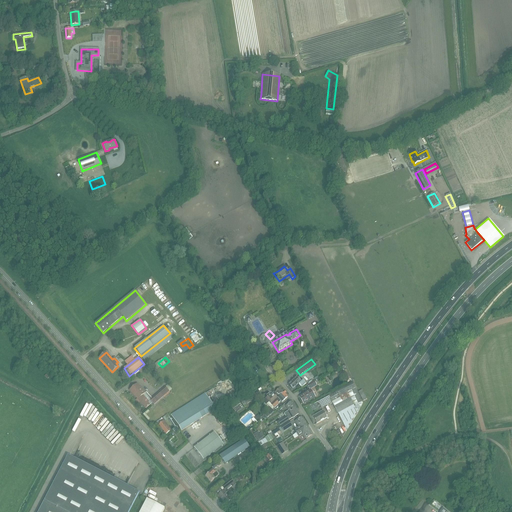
[(343,372),(347,381),(351,379),(347,370),(343,372)]
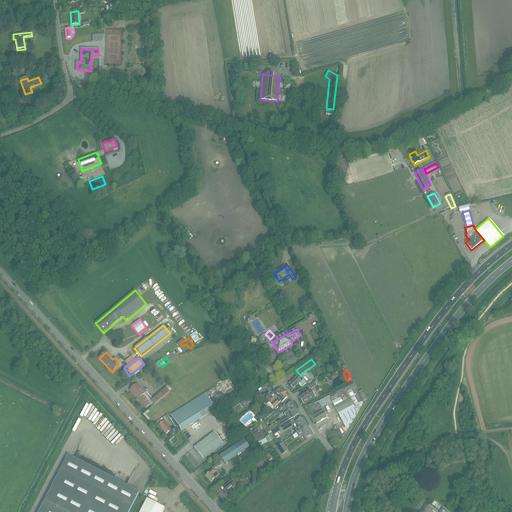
[(292,389),(293,390),(299,384),(302,387),(306,384),(298,376),(297,378),(296,377),(288,385),(291,387),(290,388),(291,389),(292,389)]
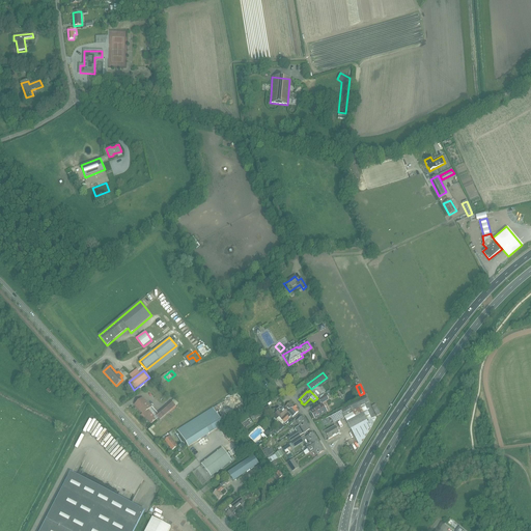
[(330,417),(333,424),(344,418),(346,422),(372,410),(369,403),(366,397),(335,413),(336,413),(330,417)]
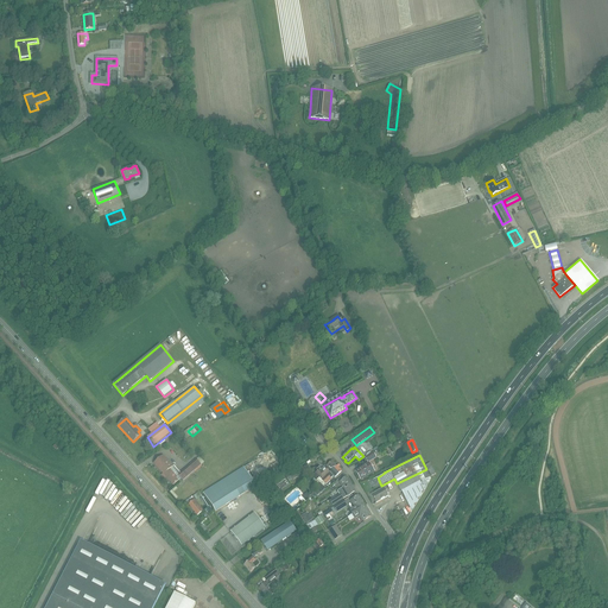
[(154,464),(173,486),(178,481),(176,479),(177,477),(170,469),(173,466),(172,466),(163,456),(154,464)]
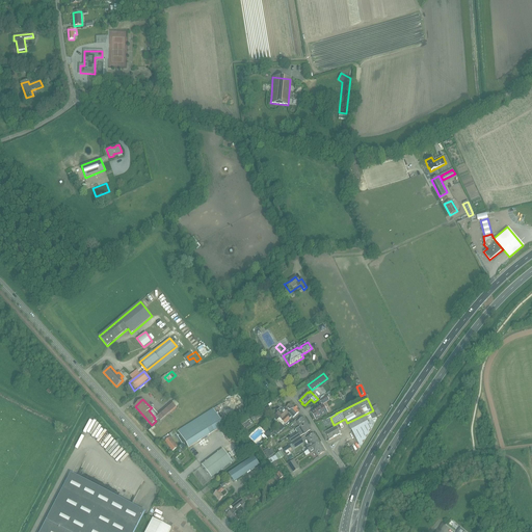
[(156,416),(158,419),(160,421),(176,406),(171,402),(156,416)]
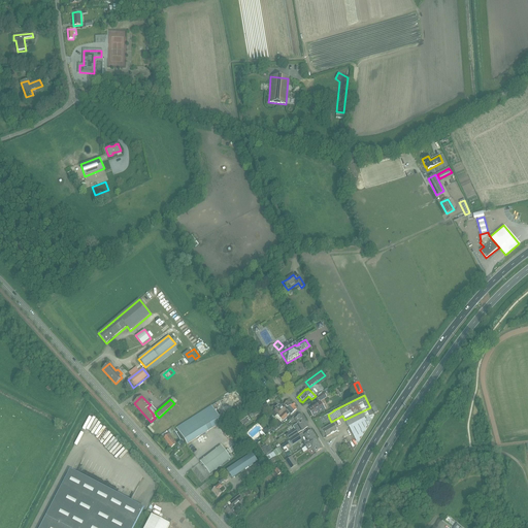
[(292,405),(288,400),(284,404),(283,403),(282,404),(282,405),(277,408),(277,407),(274,410),(277,415),(279,417),(292,405)]
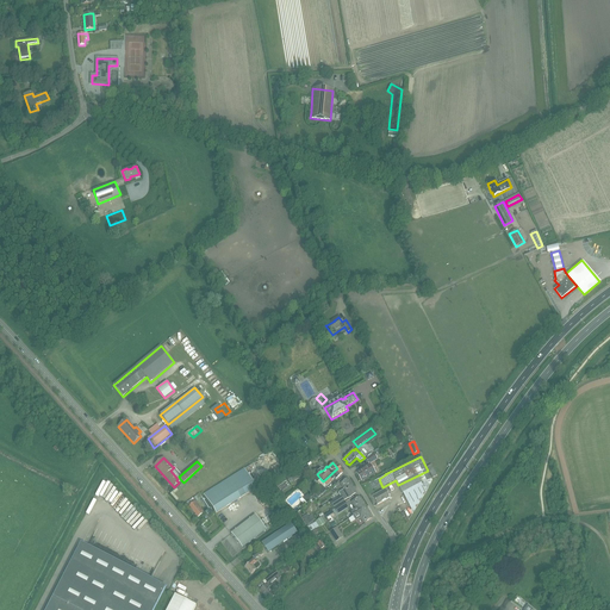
[(369,465),(356,473),(362,481),(375,473),(369,465)]
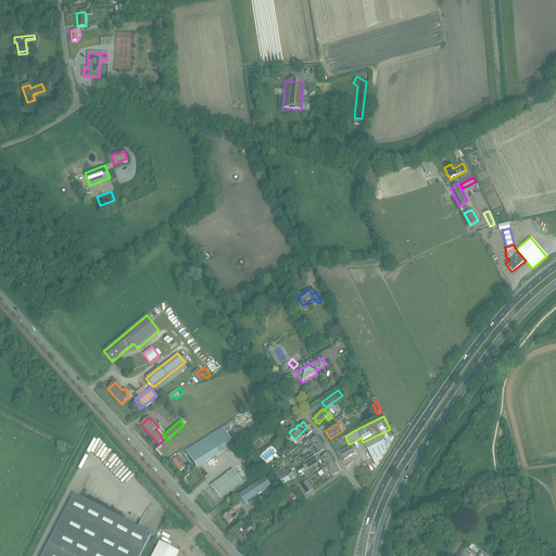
[(186,451),(197,468),(234,444),(223,427),(186,451)]
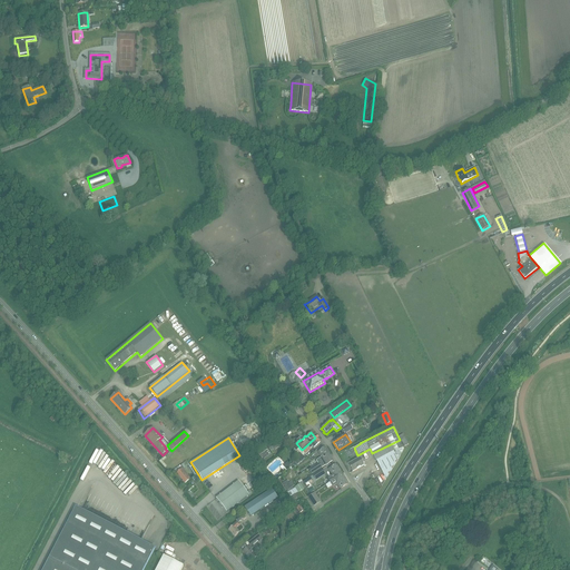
[(315,438),(302,450),(305,454),(311,450),(310,449),(313,446),(314,448),(320,442),(315,438)]
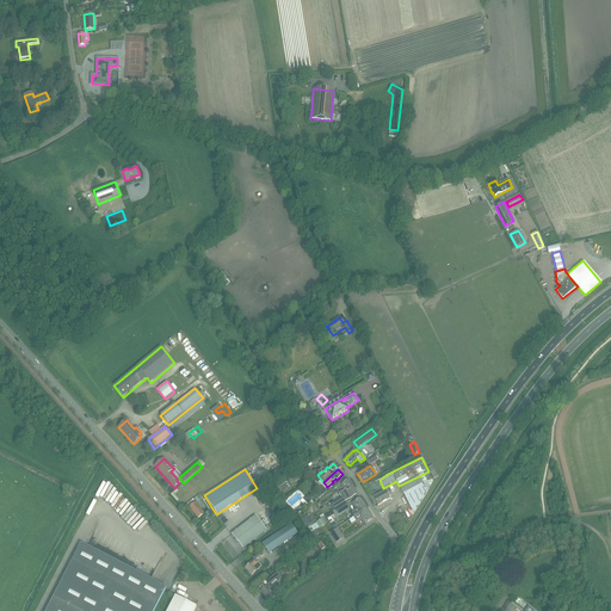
[(287,479),(291,485),(303,477),(298,470),(287,479)]
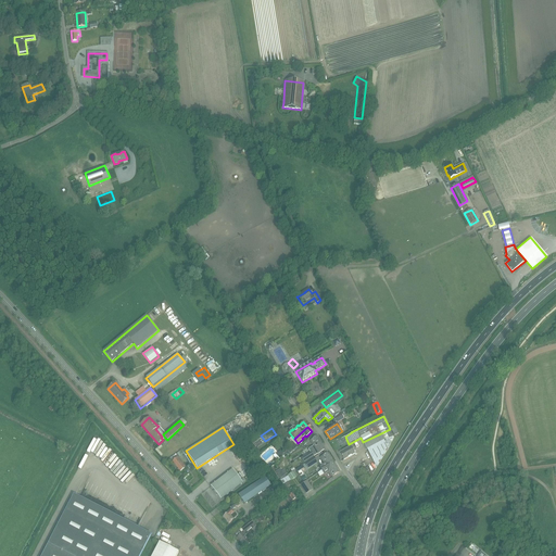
[(363,442),(377,467),(389,449),(394,439),(390,429),(363,442)]
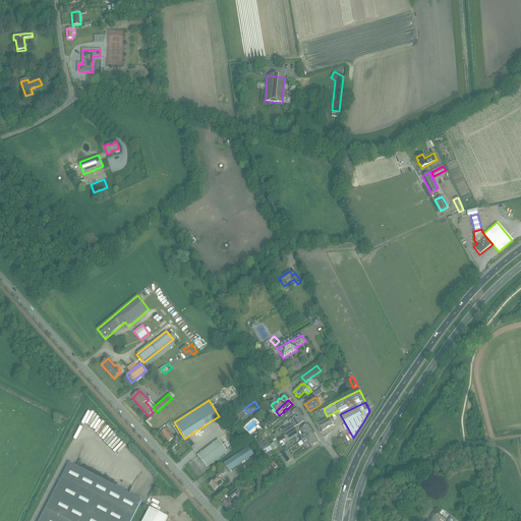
[(297,409),(291,413),(294,417),(289,421),(291,424),(294,427),(298,425),(304,421),(301,417),(302,417),(297,409)]
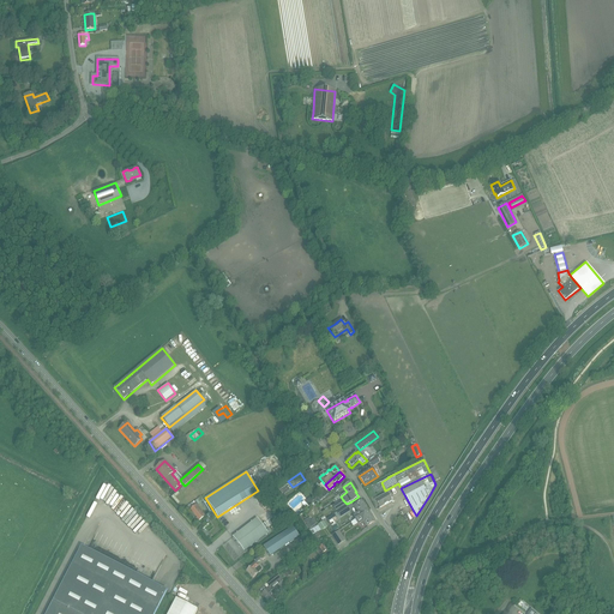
[(313,499),(317,504),(329,494),(324,489),(324,488),(313,499)]
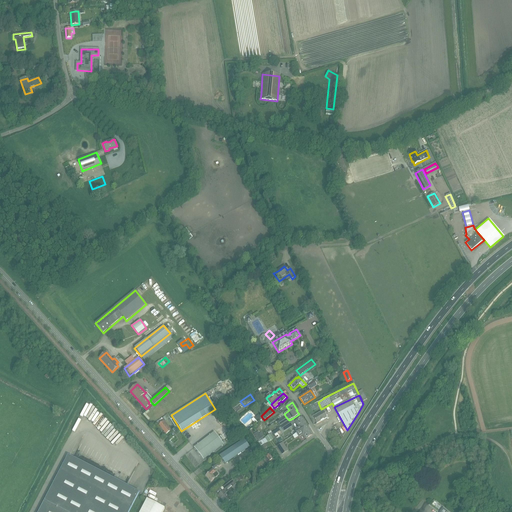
[(323,412),(317,415),(313,418),(316,424),(327,418),(323,412)]
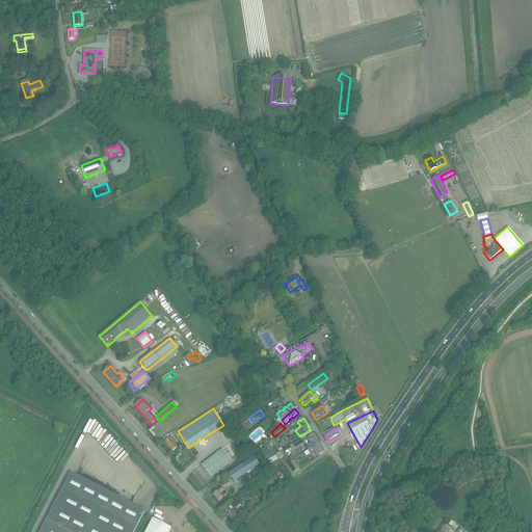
[(110,430),(108,432),(117,443),(120,441),(110,430)]
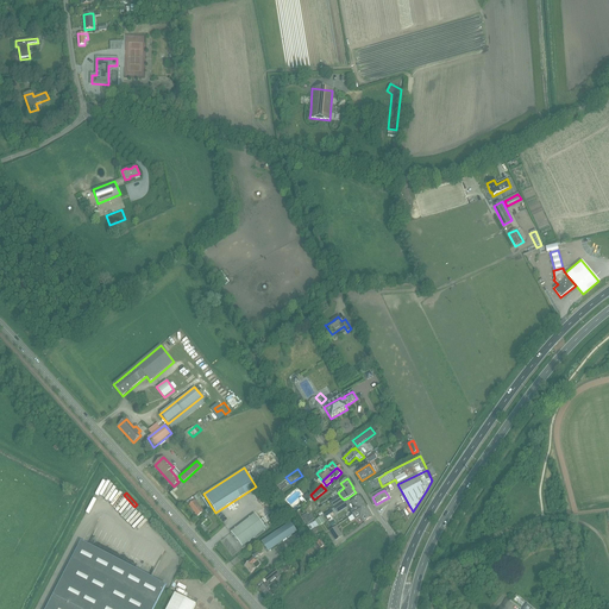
[(331,502),(333,507),(344,500),(340,496),(331,502)]
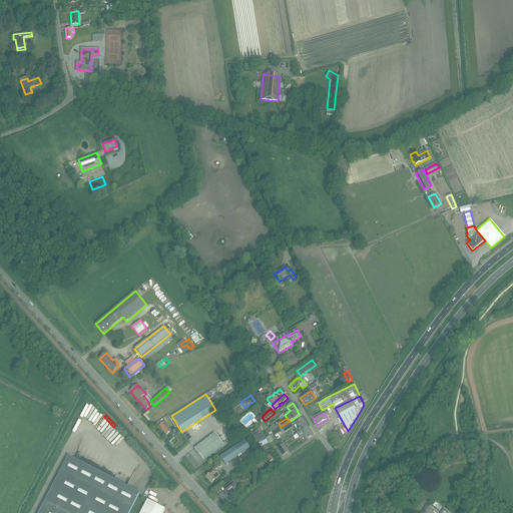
[(295,430),(297,434),(302,431),(308,427),(302,419),(296,422),(299,427),(295,430)]
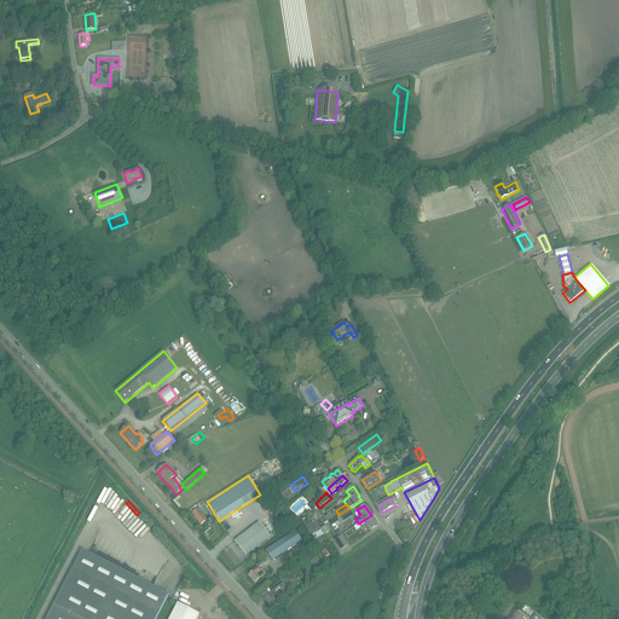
[(190,512),(201,526),(207,521),(196,507),(190,512)]
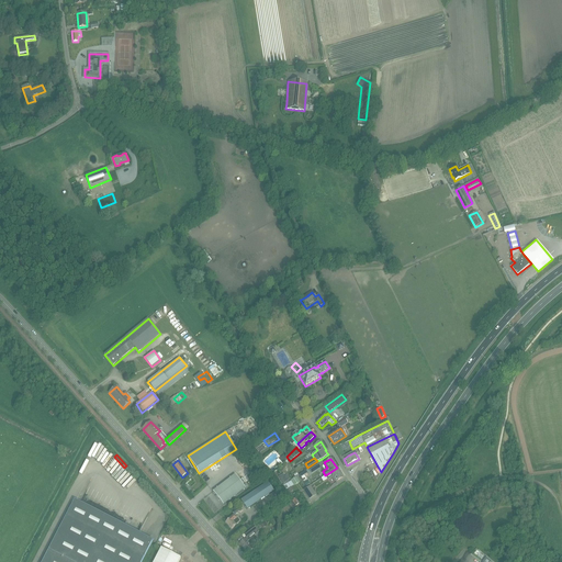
[(308,469),(311,473),(321,468),(317,463),(308,469)]
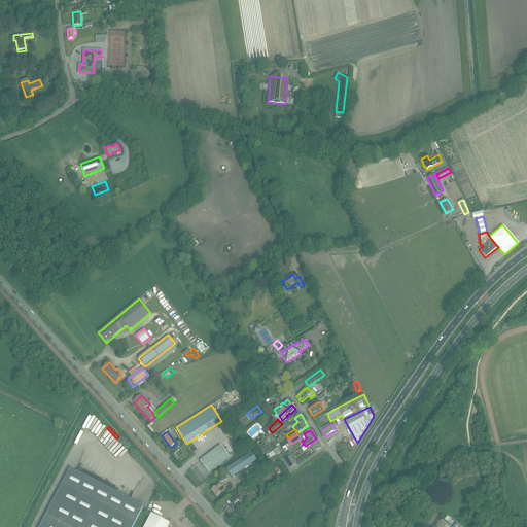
[(273,437),(267,442),(272,449),(278,445),(273,437)]
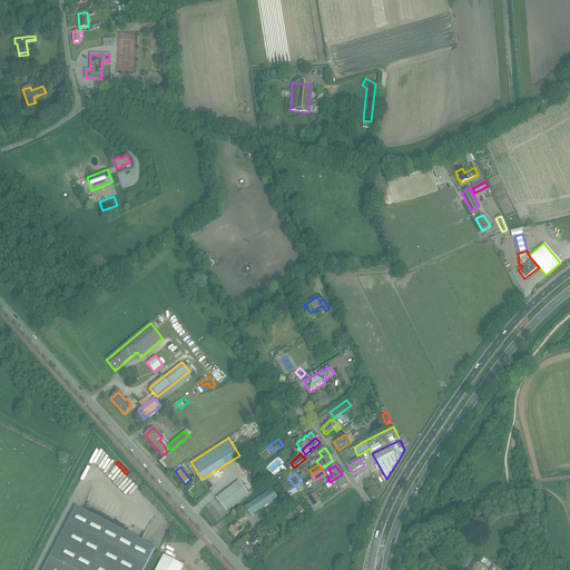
[(335,479),(330,482),(333,487),(337,484),(341,489),(347,484),(342,474),(335,479)]
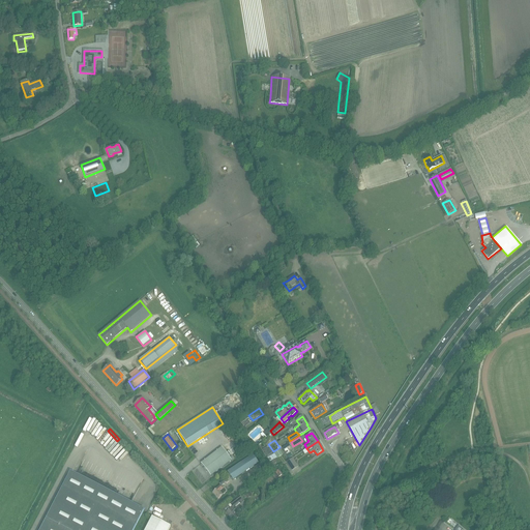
[(201,464),(207,472),(210,476),(232,461),(222,447),(201,464)]
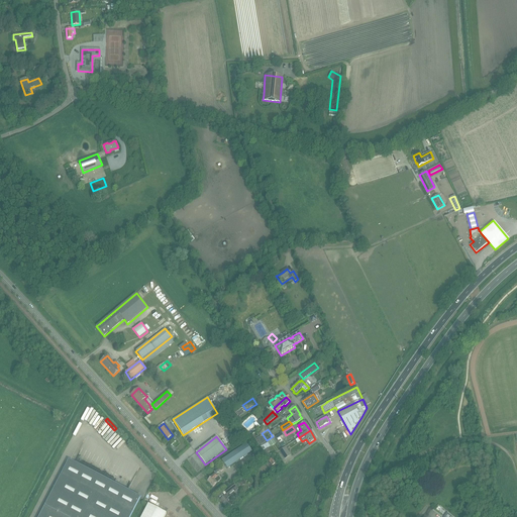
[(227,469),(252,451),(246,443),(222,460),(227,469)]
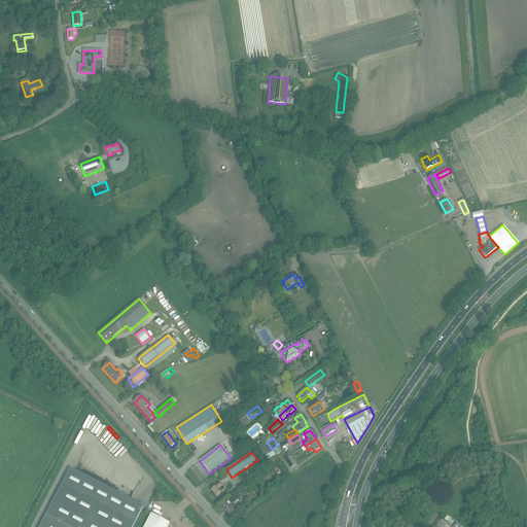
[(285,460),(290,467),(295,464),(290,456),(285,460)]
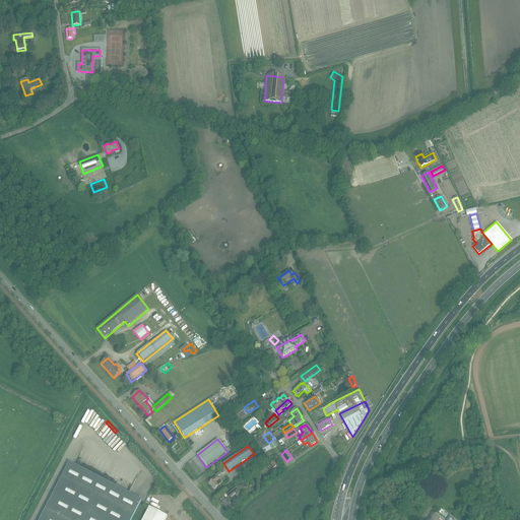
[(270,463),(275,471),(279,468),(273,460),(270,463)]
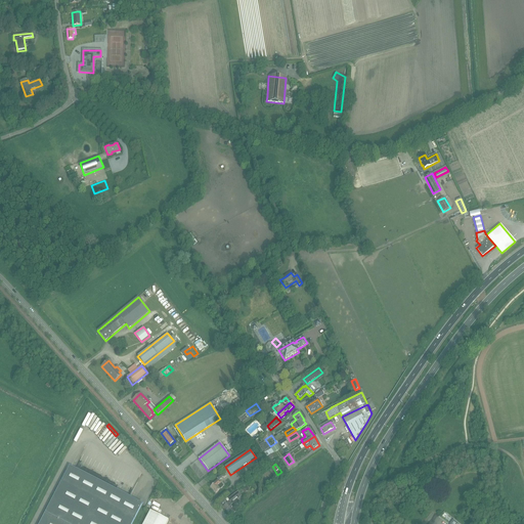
[(131,523),(142,505),(69,467),(39,523),(131,523)]
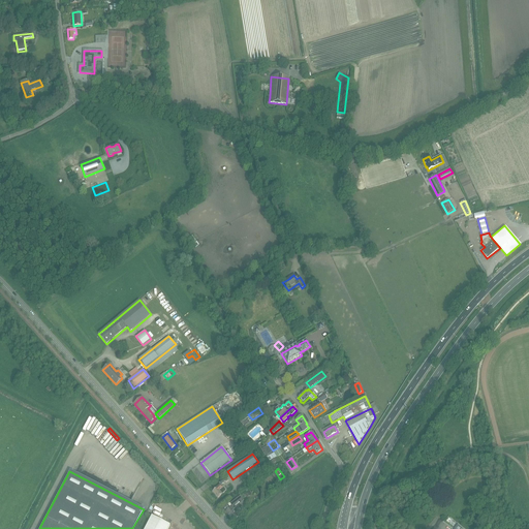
[(220,485),(212,492),(218,498),(226,491),(223,487),(222,488),(220,485)]
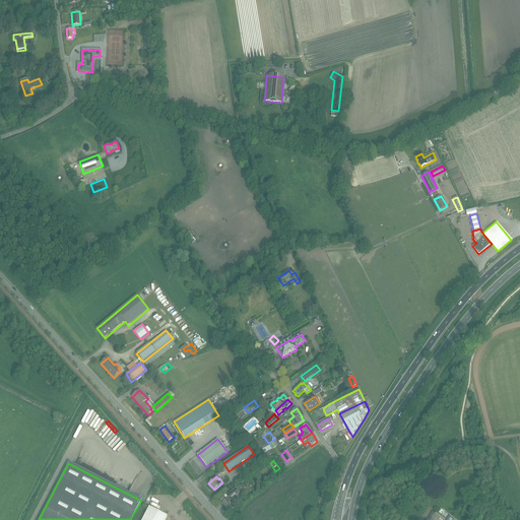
[(225,499),(226,500),(221,504),(230,512),(234,508),(229,502),(232,499),(230,496),(235,493),(232,490),(230,492),(225,495),(228,498),(225,499)]
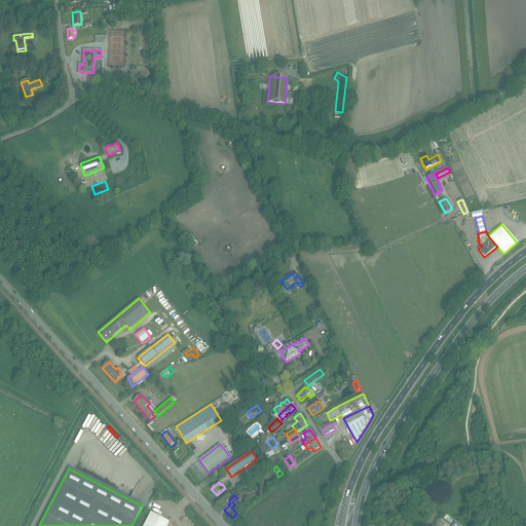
[(154,509),(146,525),(171,525),(175,518),(154,509)]
